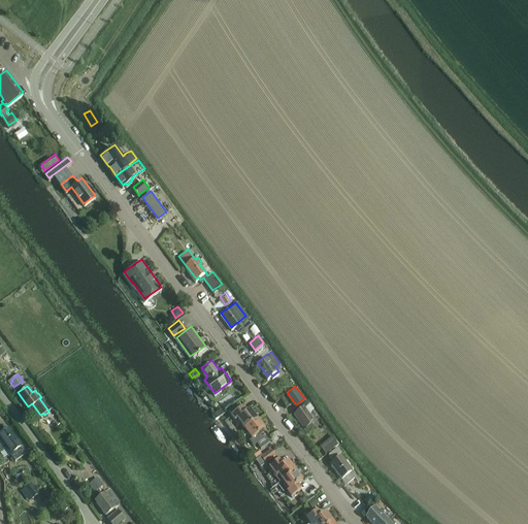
[(299,407),(293,412),(304,426),(306,424),(311,420),(314,419),(307,411),(314,406),(309,401),(310,400),(308,398),(307,397),(306,398),(301,402),(298,405),(299,407)]
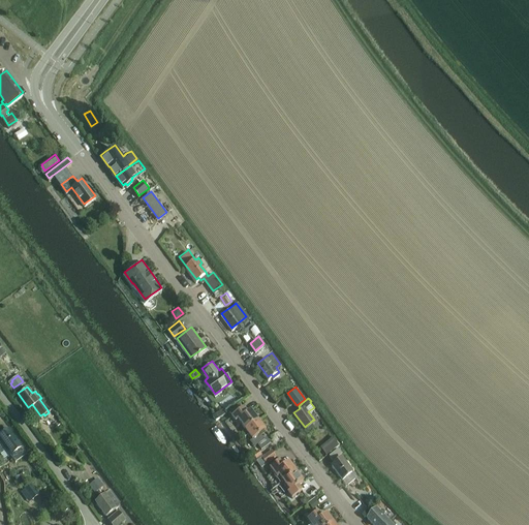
[(239,401),(229,408),(232,412),(231,413),(235,418),(239,424),(241,422),(244,427),(257,417),(250,406),(246,409),(243,404),(242,405),(239,401)]
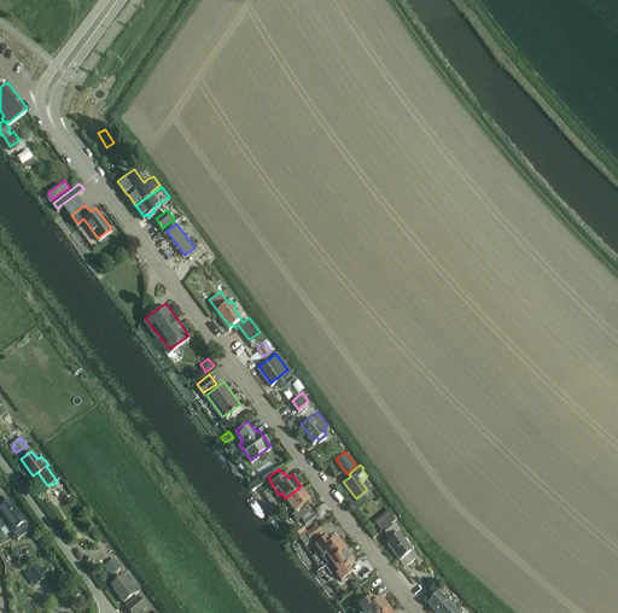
[(286,506),(290,503),(293,509),(291,511),(296,518),(301,515),(304,521),(315,513),(310,507),(308,508),(304,503),(310,498),(301,486),(285,498),(283,501),(286,506)]
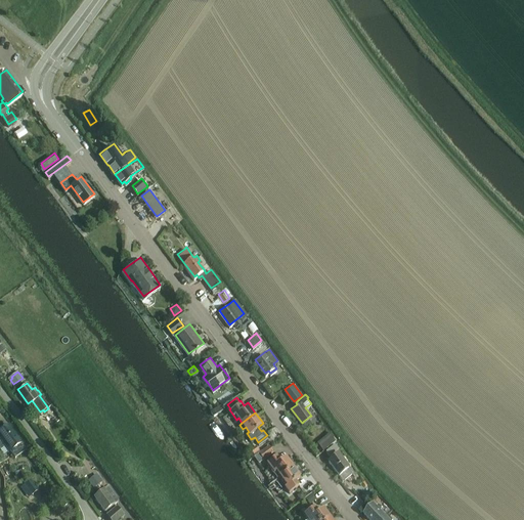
[(0,426),(0,445),(4,451),(8,448),(10,447),(14,453),(24,447),(22,444),(24,442),(22,439),(8,421),(0,426)]
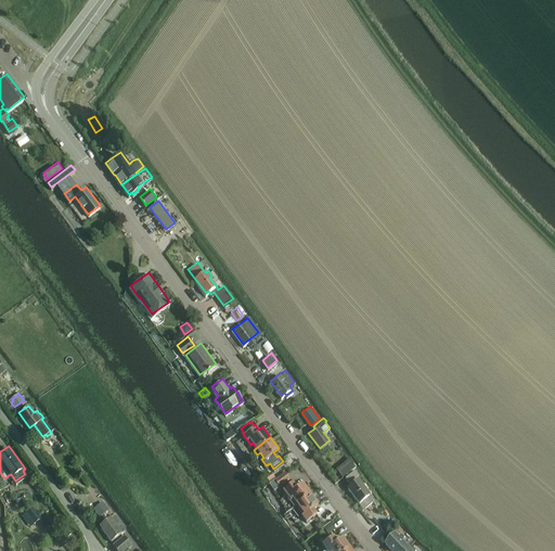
[(352,459),(338,469),(343,474),(343,475),(355,465),(356,464),(352,459)]
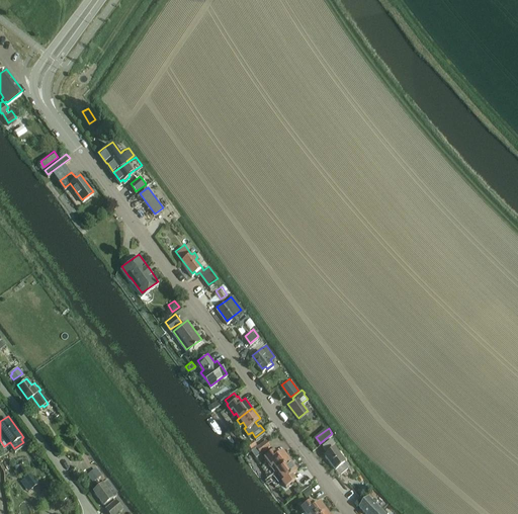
[(251,446),(253,444),(257,442),(253,437),(247,441),(251,446)]
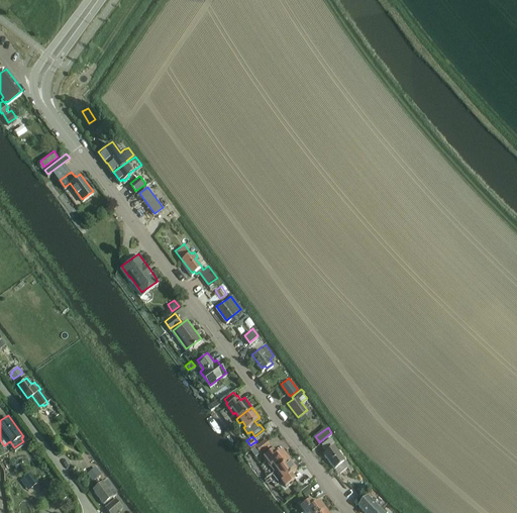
[(266,436),(254,443),(260,450),(271,442),(266,436)]
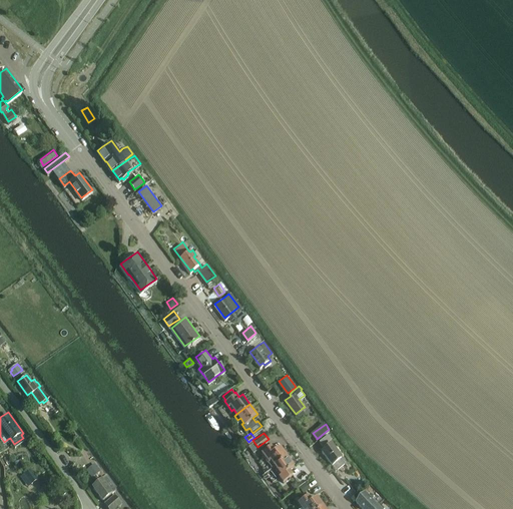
[(328,433),(319,439),(323,444),(331,437),(328,433)]
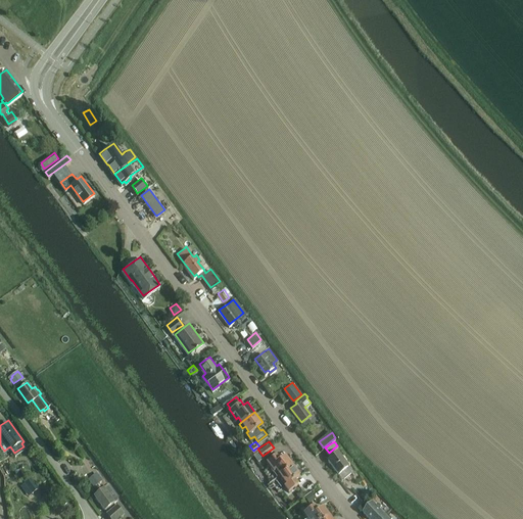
[(337,451),(328,458),(342,477),(351,470),(337,451)]
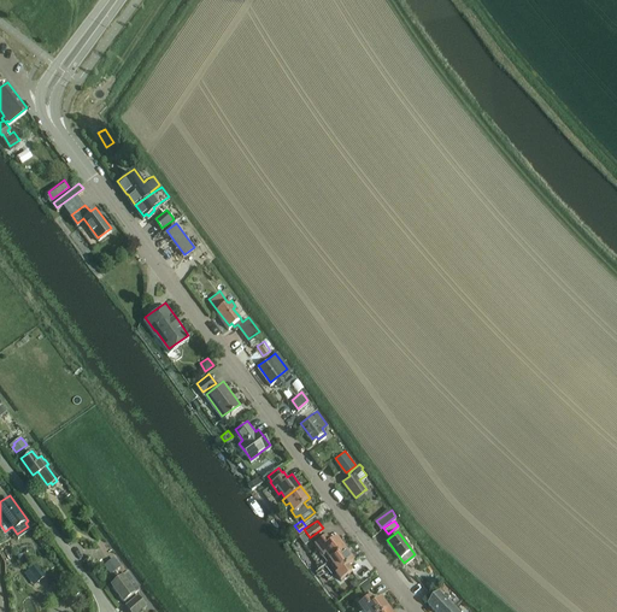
[(325,552),(329,558),(345,546),(336,534),(329,539),(325,534),(315,542),(323,553),(325,552)]
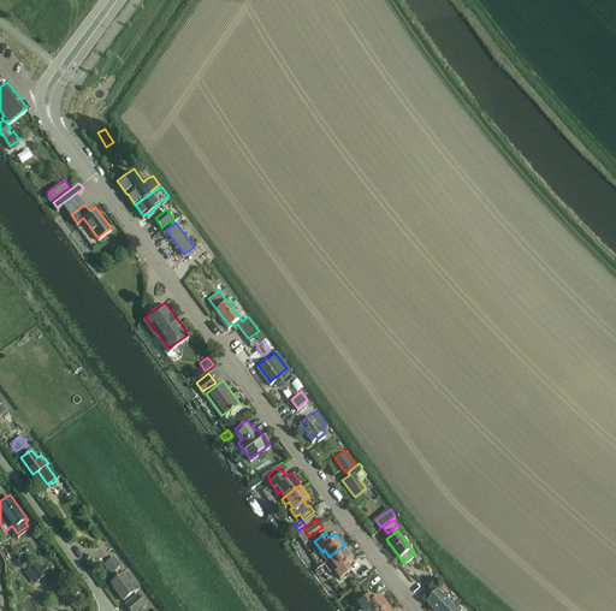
[(17,547),(17,549),(17,551),(18,553),(19,555),(21,556),(22,557),(23,558),(25,558),(28,558),(29,558),(31,557),(33,556),(34,555),(35,553),(35,551),(36,550),(35,547),(35,546),(34,544),(33,543),(31,541),(29,540),(28,540),(25,540),(24,540),(22,541),(21,543),(19,544),(18,545),(17,547)]
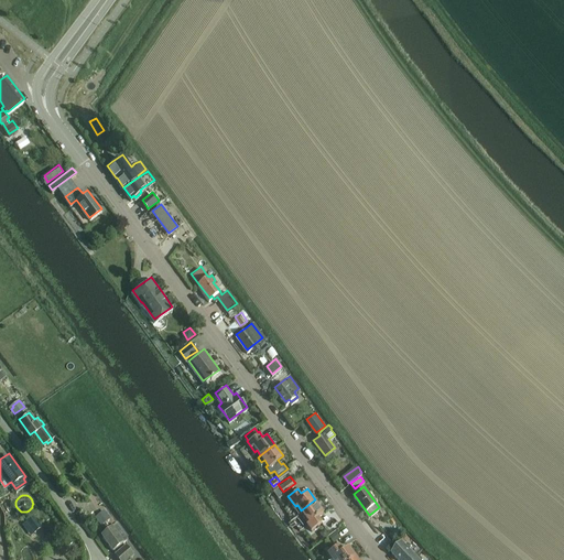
[(301,510),(305,515),(308,520),(306,521),(311,528),(322,520),(318,514),(323,510),(315,499),(301,510)]
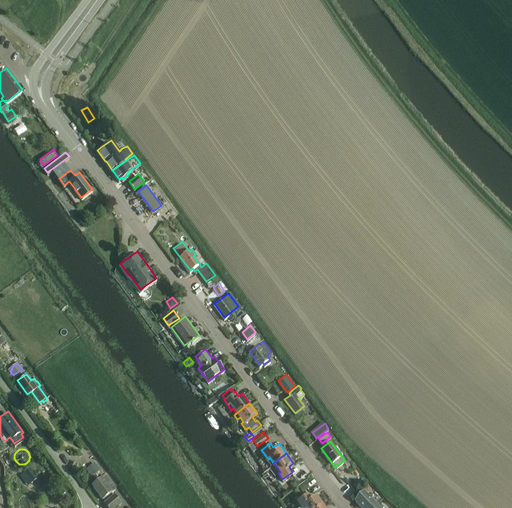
[(96,461),(87,468),(91,473),(100,466),(96,461)]
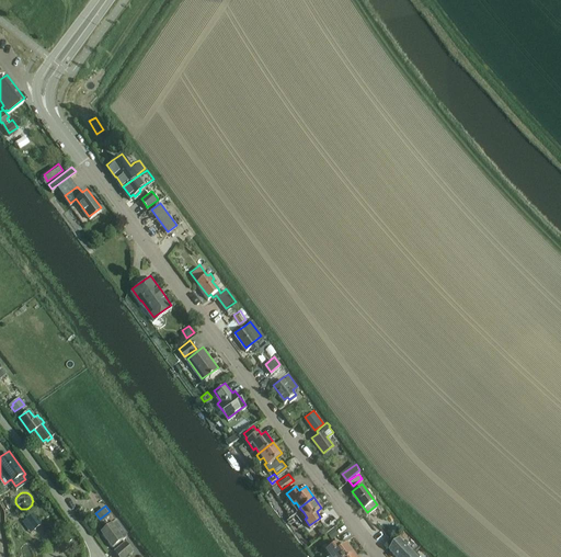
[(26,515),(34,526),(41,521),(33,510),(26,515)]
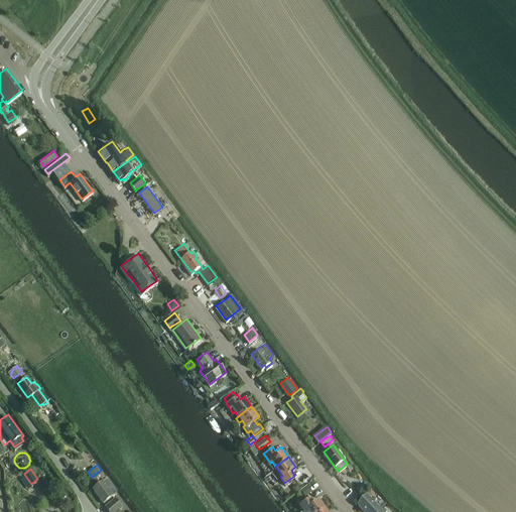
[(53,475),(49,478),(55,486),(59,483),(53,475)]
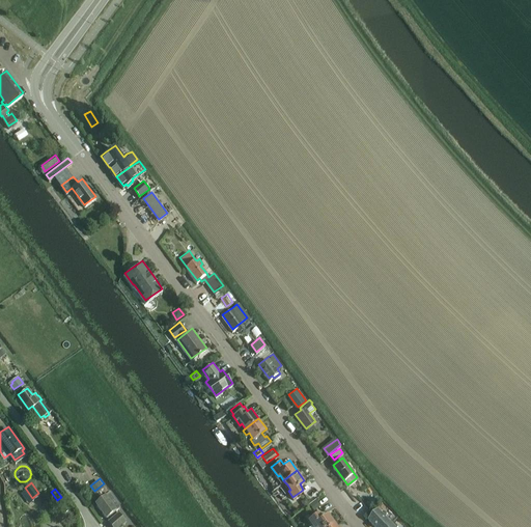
[(106,516),(107,515),(110,519),(108,519),(113,526),(117,526),(124,522),(118,512),(118,511),(116,508),(119,505),(109,491),(95,502),(106,516)]
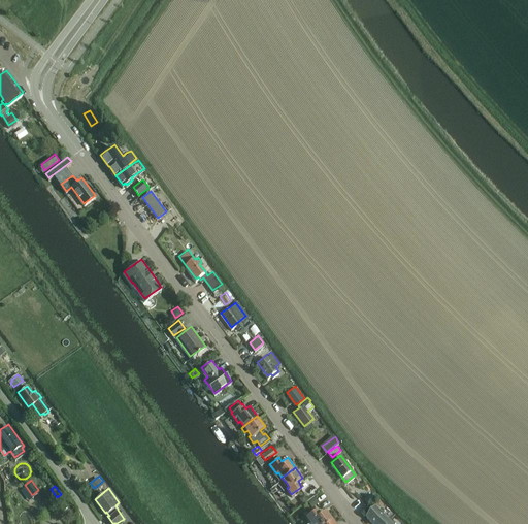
[(299,495),(302,499),(307,496),(304,491),(299,495)]
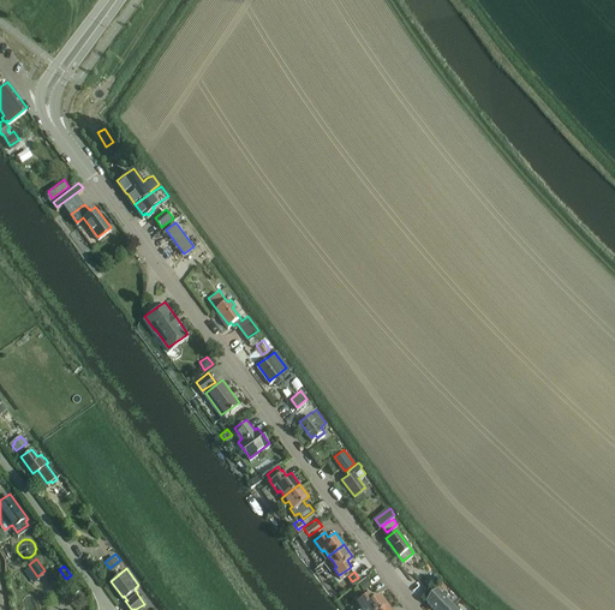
[(434,573),(427,579),(428,580),(433,587),(440,582),(440,581),(434,573)]
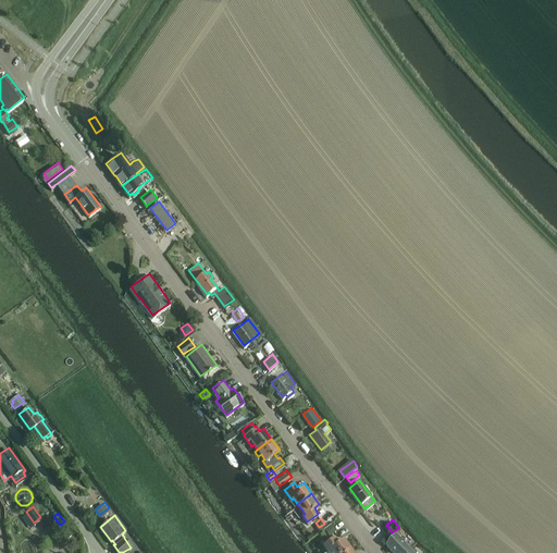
[(332,521),(324,527),(329,532),(335,527),(332,521)]
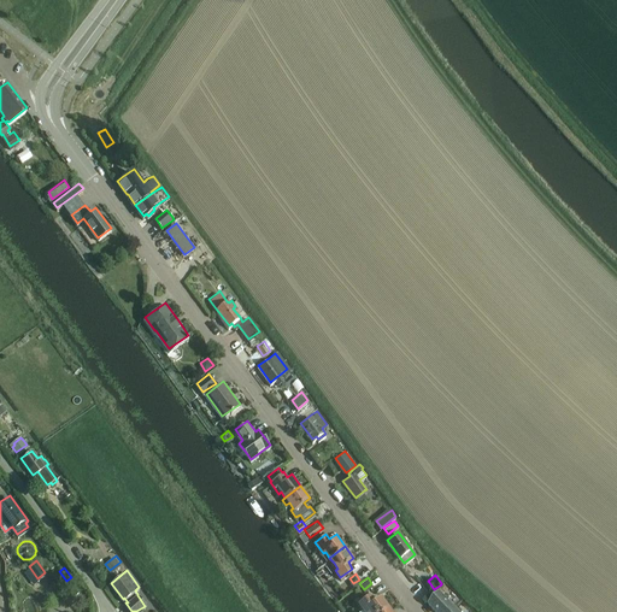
[(76,578),(63,589),(69,596),(82,587),(76,578)]
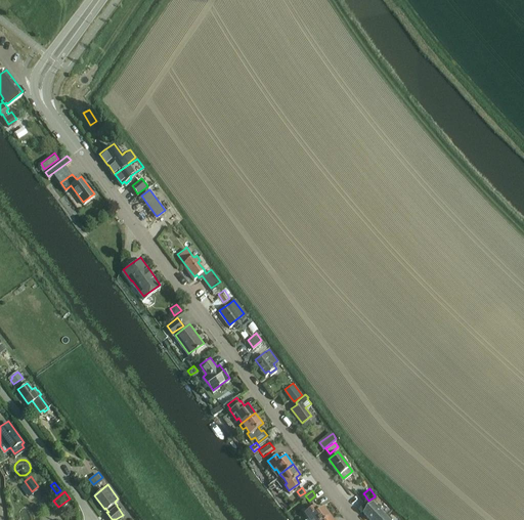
[(369,506),(363,511),(372,519),(391,519),(393,519),(388,513),(386,515),(374,502),(369,506)]
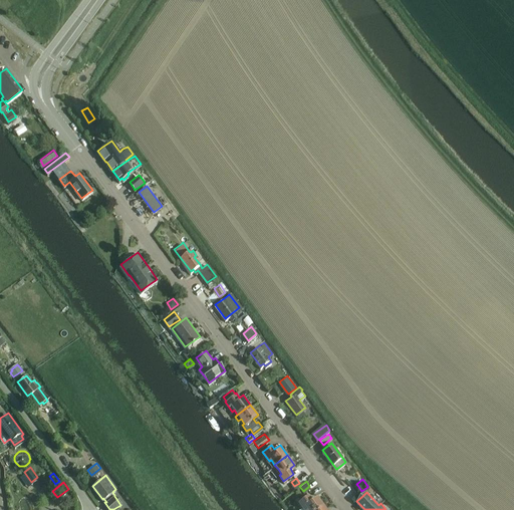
[(298,501),(292,505),(296,509),(316,509),(324,505),(317,496),(317,495),(311,499),(307,494),(298,501)]
